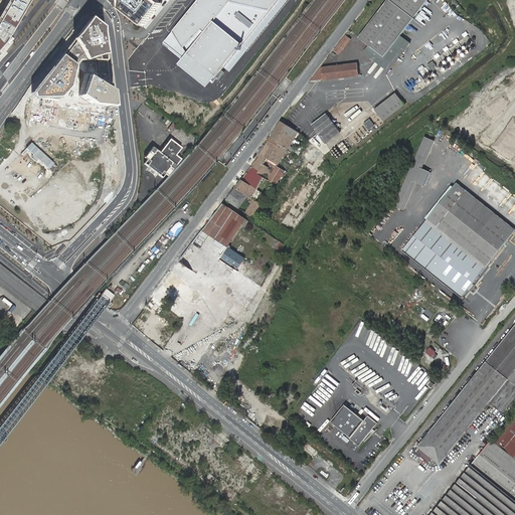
[(11,0),(0,18),(0,47),(4,43),(15,24),(29,0),(11,0)]
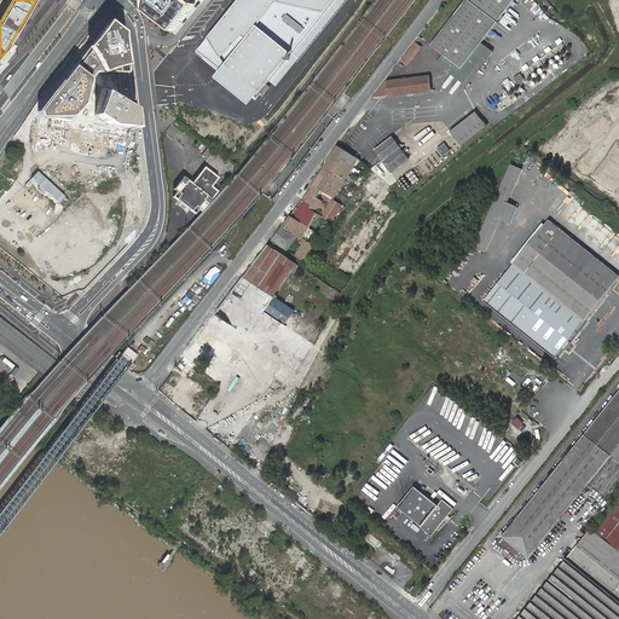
[(195,5),(187,0),(144,0),(145,11),(173,32),(195,5)]
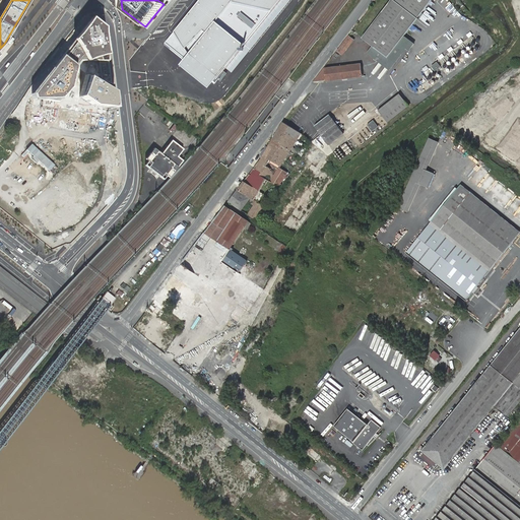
[(201,0),(167,44),(186,59),(181,65),(194,76),(209,88),(226,68),(233,73),(291,0),(201,0)]
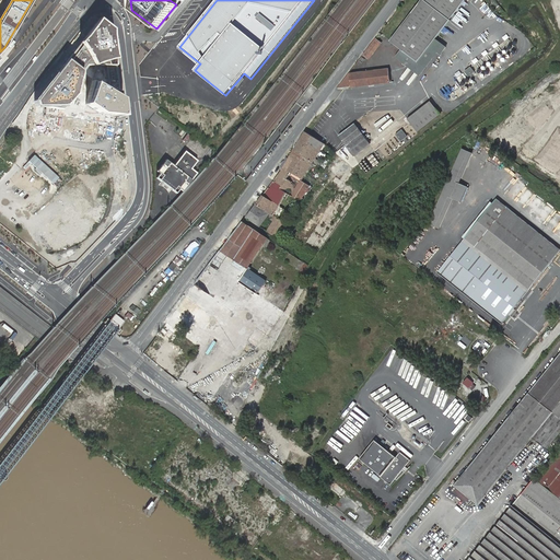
[(421,0),(408,18),(410,20),(435,39),(435,38),(465,0),(421,0)]
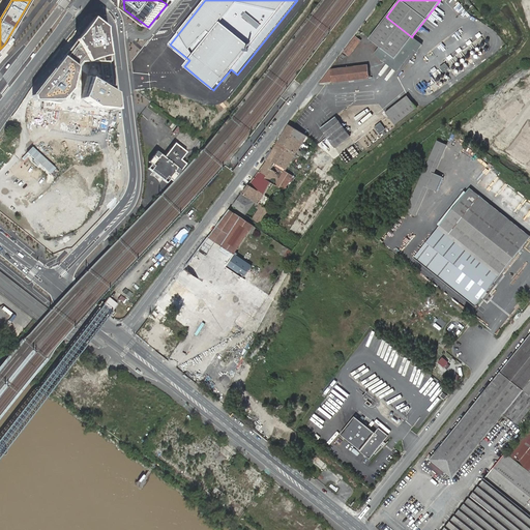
[(477,9),(488,2),(486,0),(480,0),(479,1),(474,5),(477,9)]
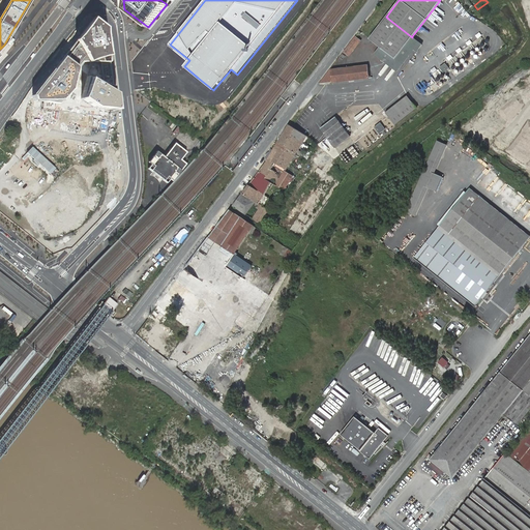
[(370,38),(379,47),(394,59),(412,37),(388,19),(386,17),(370,38)]
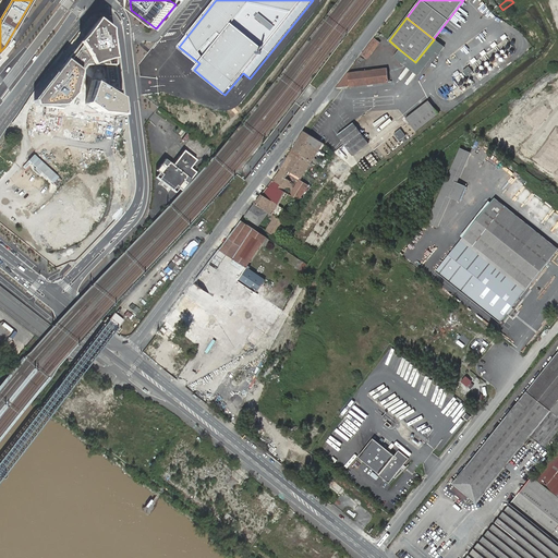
[(67,60),(35,100),(37,106),(65,105),(75,94),(81,71),(86,65),(93,65),(117,65),(113,50),(111,36),(111,29),(98,19),(80,43),(82,46),(70,61),(67,60)]
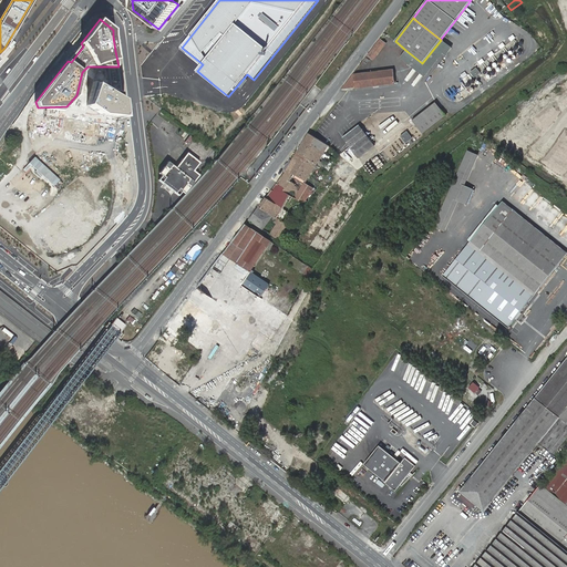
[(449,47),(451,48),(452,48),(441,39),(441,40),(449,47)]
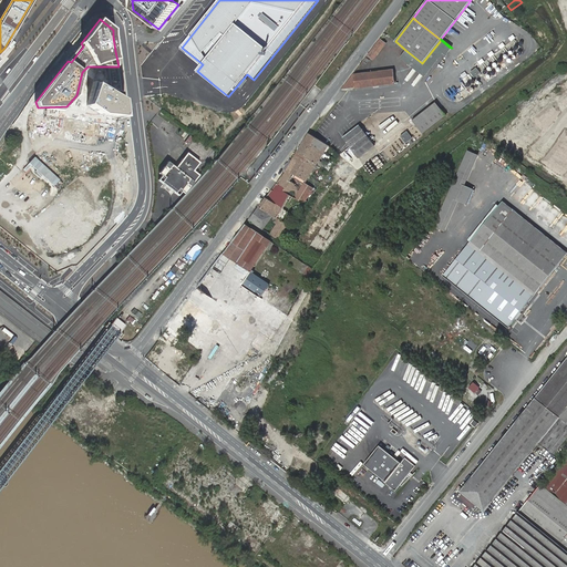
[(369,54),(374,59),(385,43),(380,40),(369,54)]
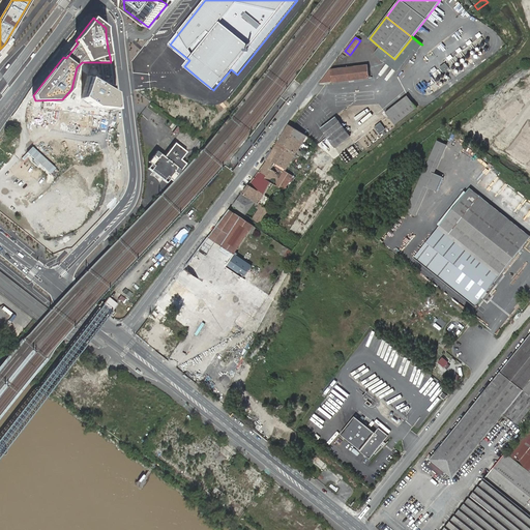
[(374,54),(396,71),(413,50),(416,52),(421,45),(419,43),(412,37),(394,59),(379,47),(374,54)]
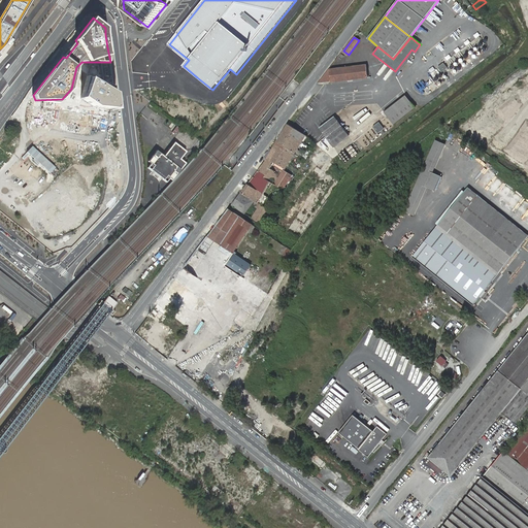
[(443,63),(438,67),(442,72),(448,68),(443,63)]
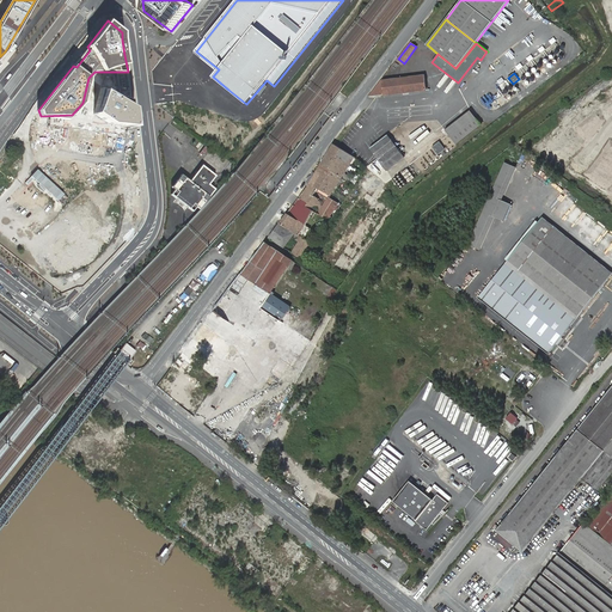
[(383,80),(381,80),(368,96),(369,96),(427,90),(426,86),(426,83),(426,80),(421,77),(383,80)]
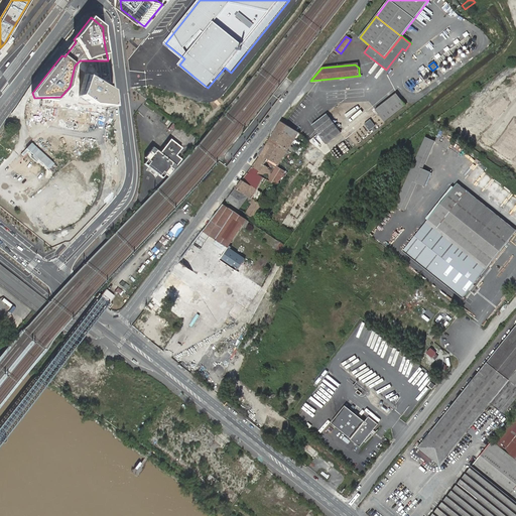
[(110,92),(86,77),(82,91),(79,96),(93,105),(112,108),(110,92)]
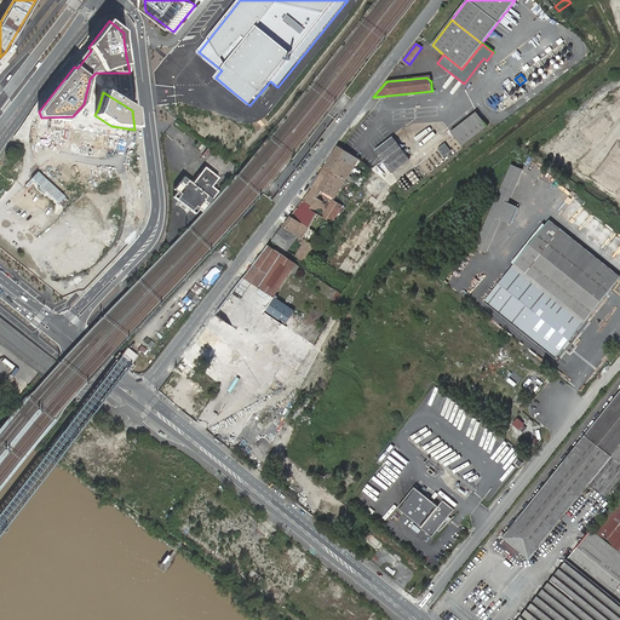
[(476,112),(472,114),(474,115),(476,113),(487,126),(476,112)]
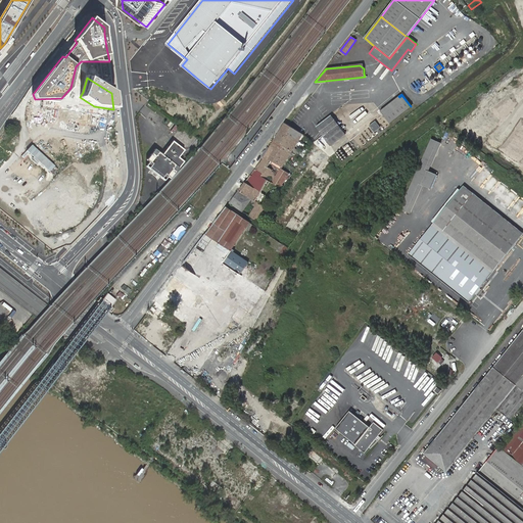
[(380,111),(389,124),(412,107),(411,106),(401,95),(399,97),(380,111)]
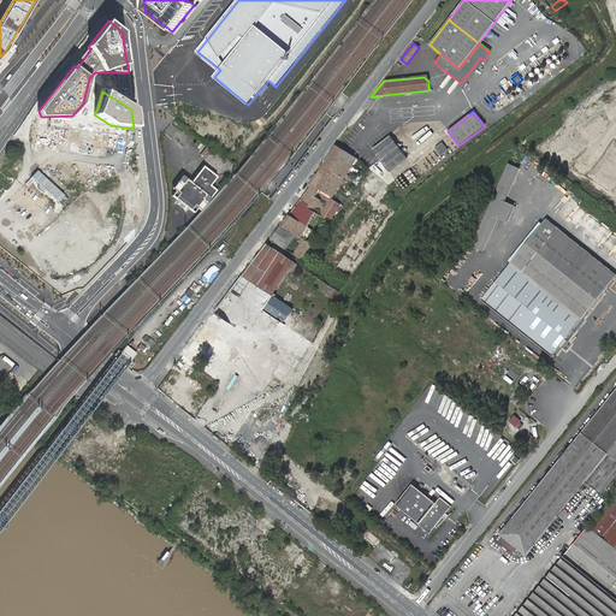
[(136,144),(31,131),(112,250),(142,212),(144,202),(136,144)]
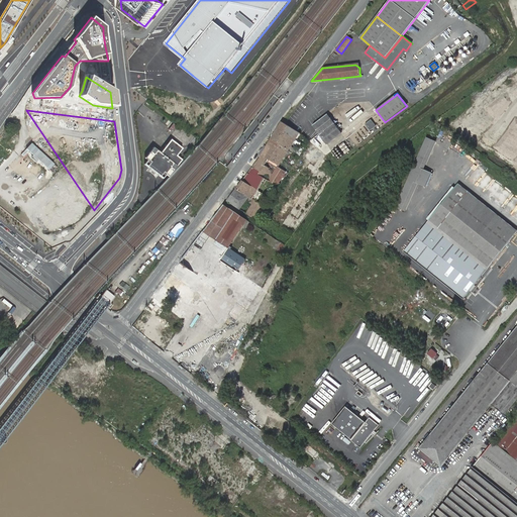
[(327,114),(313,125),(314,126),(316,129),(327,144),(341,133),(327,114)]
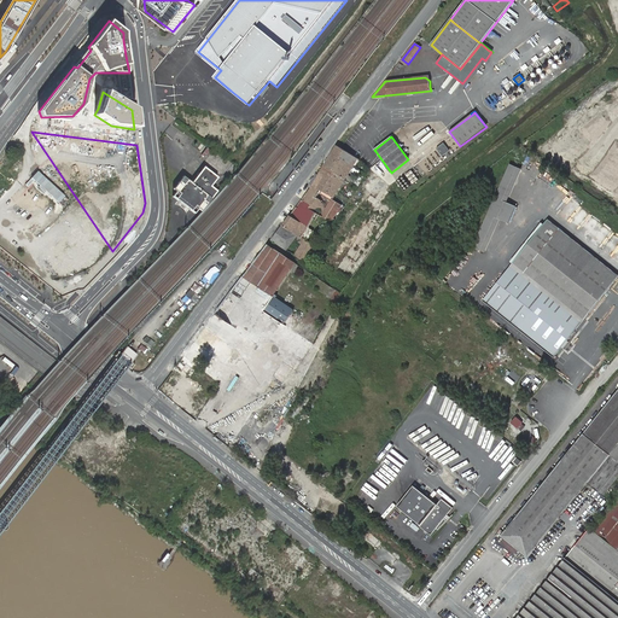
[(443,144),(437,150),(442,157),(449,151),(443,144)]
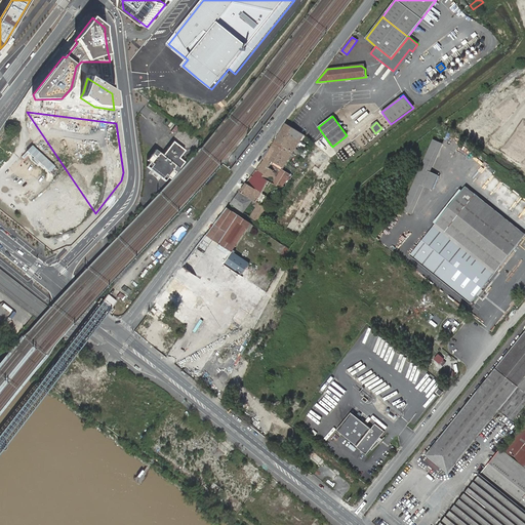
[(296,129),(286,123),(275,142),(293,152),(295,149),(299,142),(304,134),(296,129)]
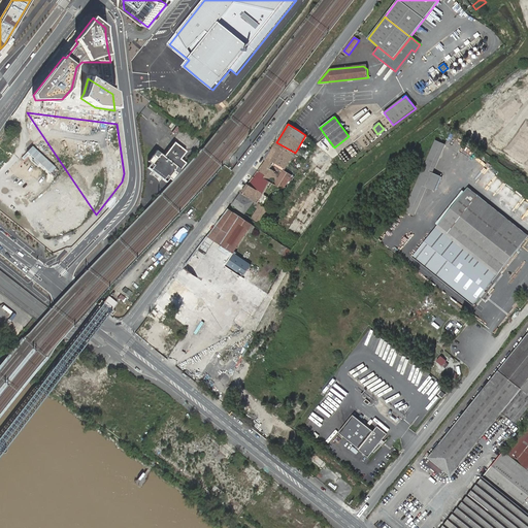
[(23,142),(9,135),(0,147),(0,184),(65,239),(81,224),(59,198),(46,196),(43,191),(45,180),(23,142)]
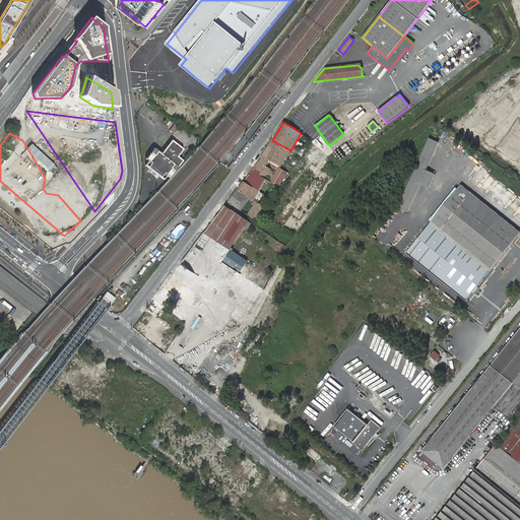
[(359,145),(364,140),(356,133),(351,138),(359,145)]
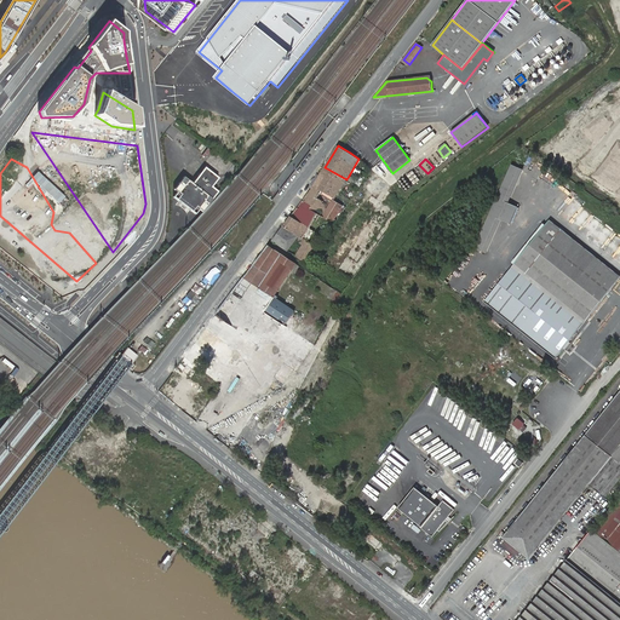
[(524,171),(512,166),(480,239),(475,248),(487,254),(501,220),(511,225),(518,208),(509,204),(524,171)]
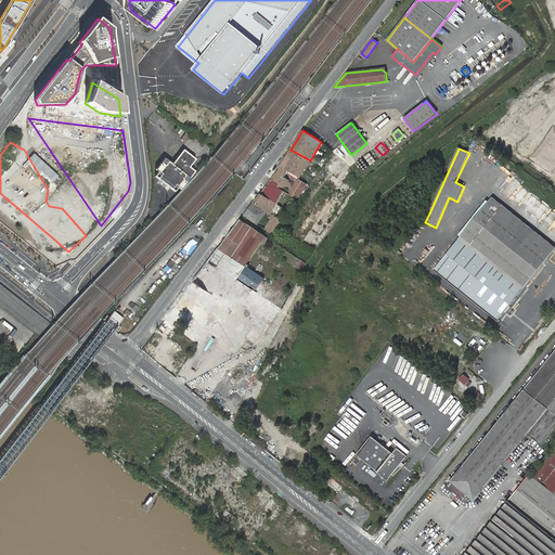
[(287,175),(298,181),(310,160),(291,150),(287,156),(286,157),(281,166),(281,167),(279,170),(287,176),(287,175)]
